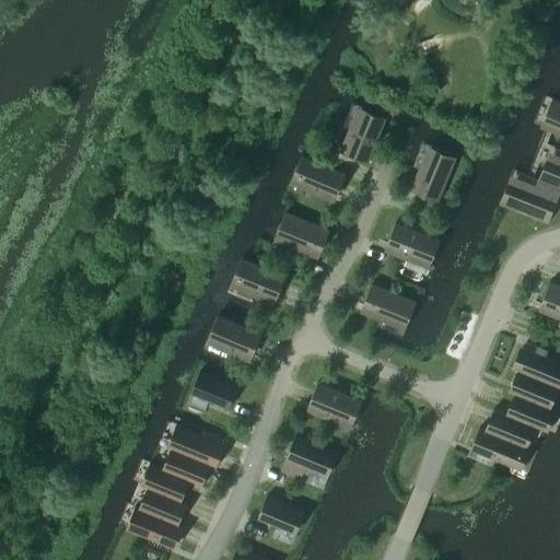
[(559,102),(556,101),(547,120),(550,123),(559,126),(559,102)]
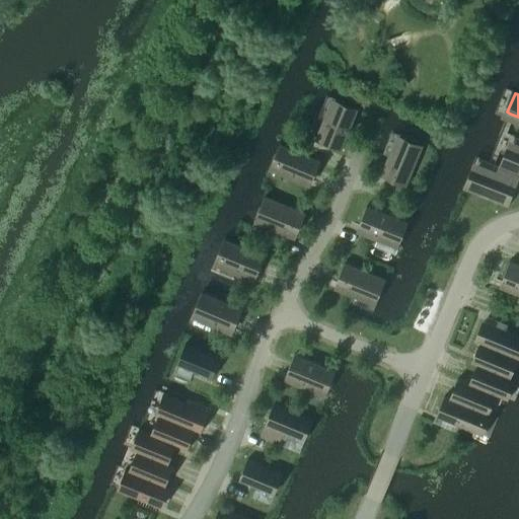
[(324,120),(319,130),(325,133),(320,143),(341,151),(354,119),(357,114),(337,104),(335,110),(329,123),(324,120)]
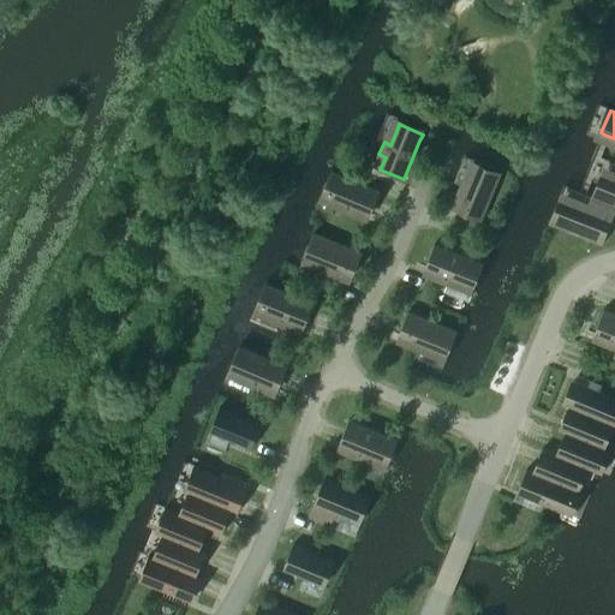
[(499,177),(476,167),(457,212),(481,221),(499,177)]
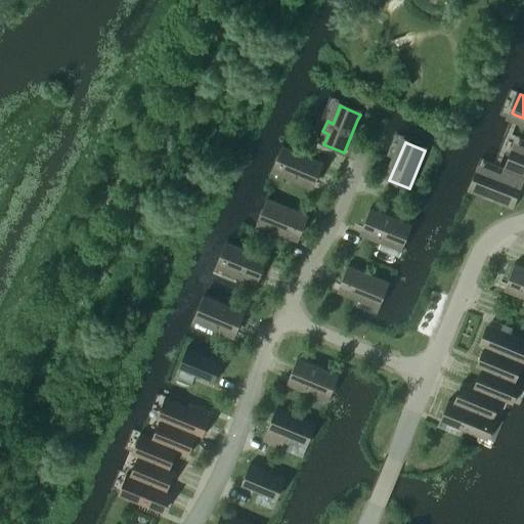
[(302,184),(305,178),(315,183),(323,163),(288,147),(286,146),(277,167),(295,174),(293,179),(302,184)]
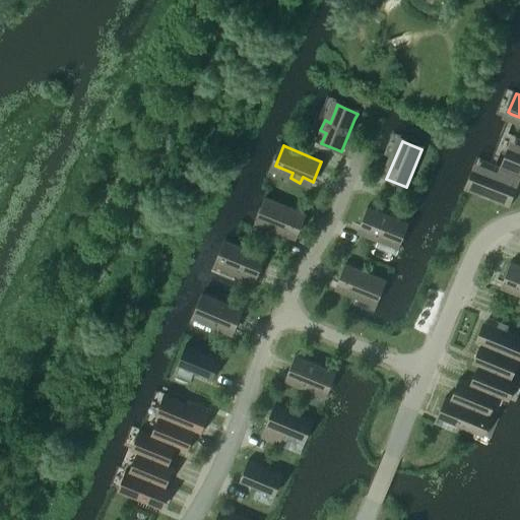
[(467,190),(469,190),(505,204),(512,186),(511,186),(516,174),(519,175),(519,152),(510,149),(503,168),(504,169),(499,181),(475,171),(467,190)]
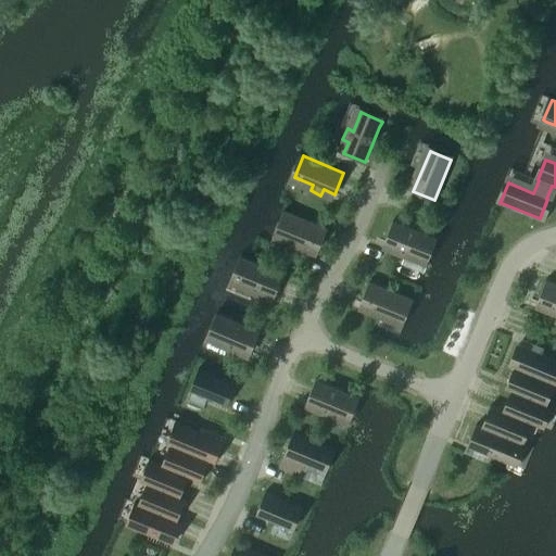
[(291,214),(287,212),(277,234),(282,236),(318,250),(327,229),(291,214)]
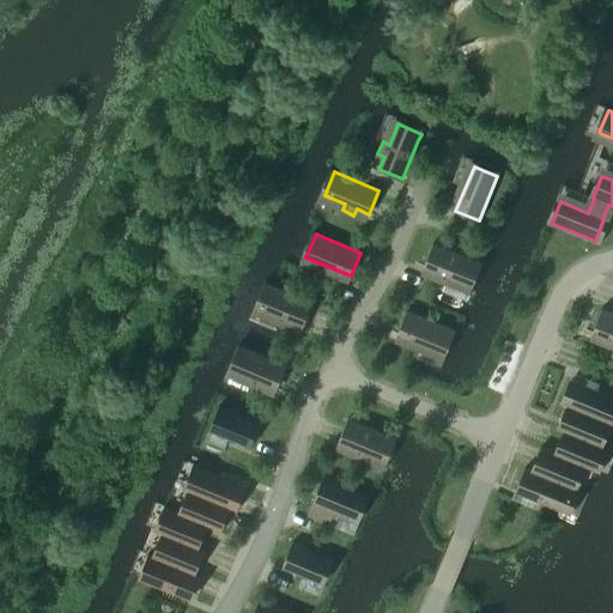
[(444,283),(448,277),(468,285),(478,262),(434,243),(423,267),(436,272),(432,278),(444,283)]
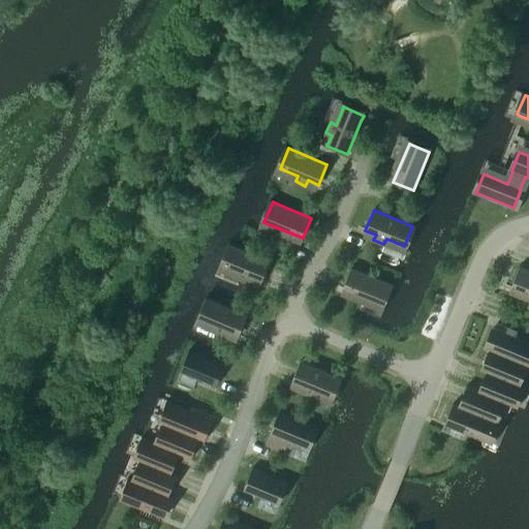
[(270,260),(242,249),(230,245),(222,265),(240,273),(238,278),(246,281),(248,282),(250,277),(260,281),(270,260)]
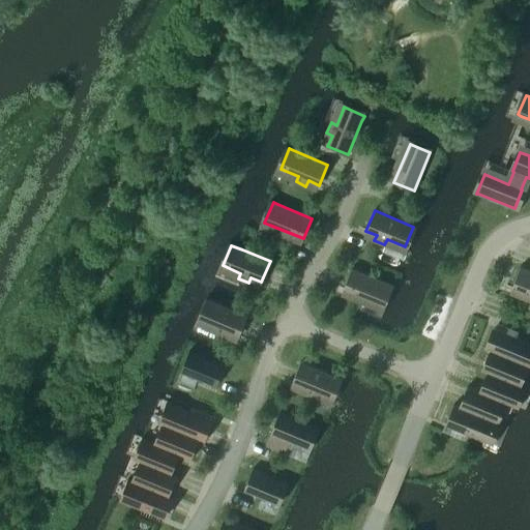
[(529,270),(521,267),(511,288),(529,294),(529,270)]
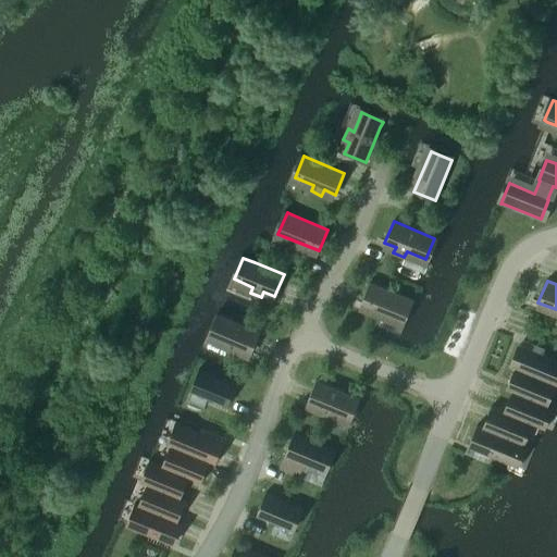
[(360,304),(401,321),(410,299),(370,283),(360,304)]
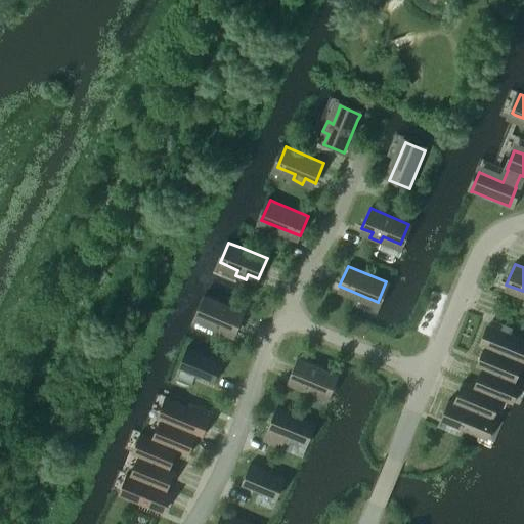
[(245,312),(210,298),(207,297),(198,316),(202,318),(216,323),(213,330),(223,334),(225,328),(236,333),(245,312)]
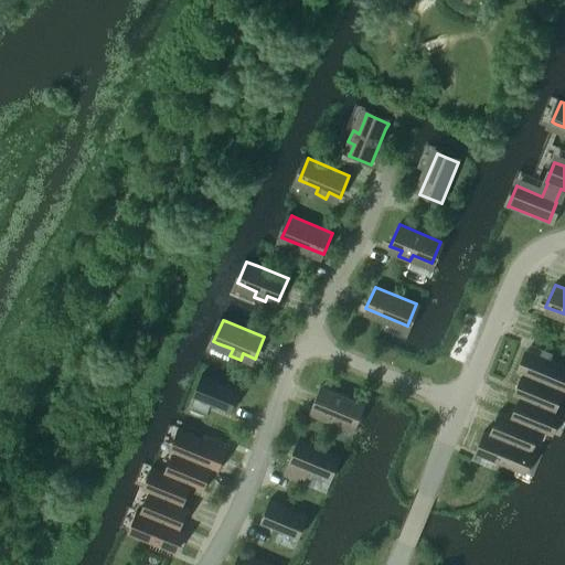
[(561,390),(564,391),(564,387),(564,365),(544,356),(526,350),(518,372),(523,374),(524,374),(561,390)]
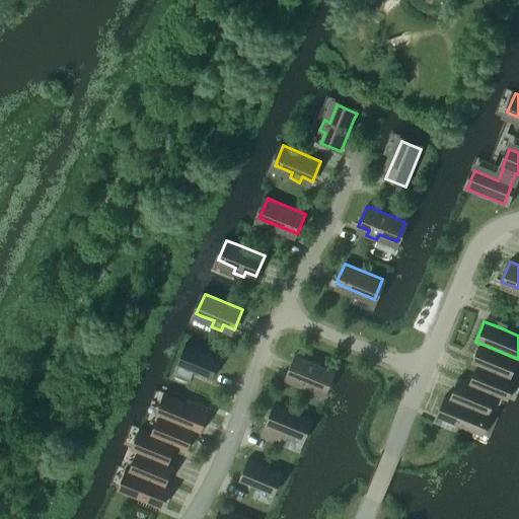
[(507,377),(508,377),(515,358),(482,344),(480,344),(473,364),(477,365),(507,377)]
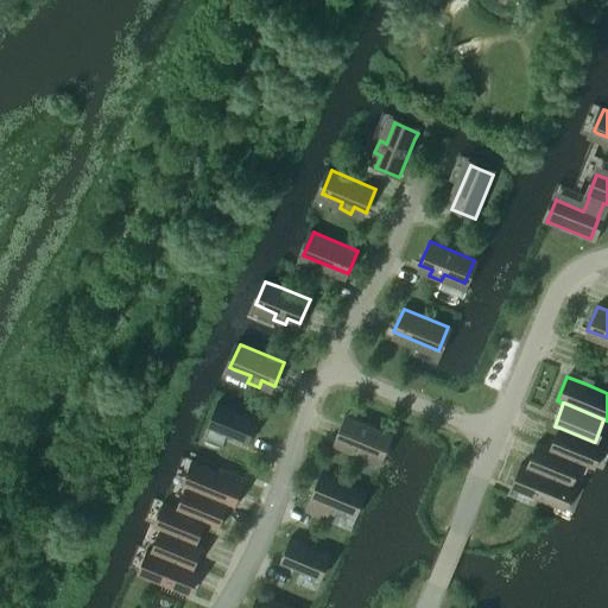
[(217,404),(208,429),(248,444),(258,420),(217,404)]
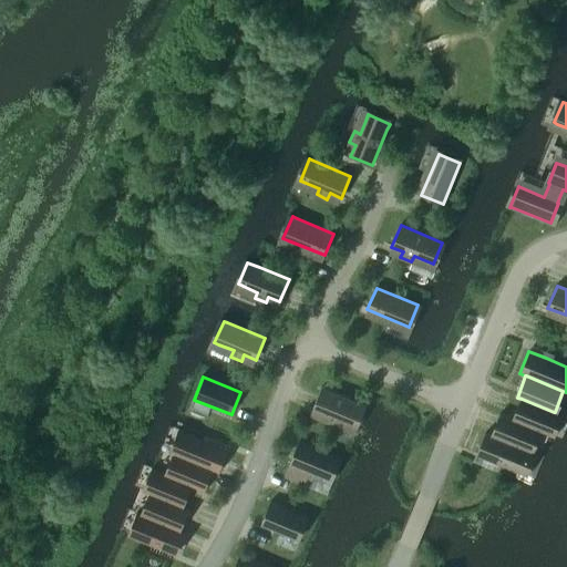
[(312,409),(323,414),(321,420),(332,424),(334,419),(353,426),(362,404),(321,388),(312,409)]
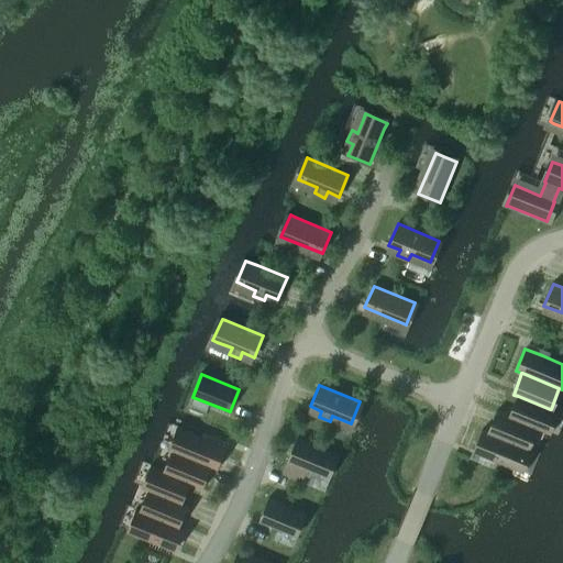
[(518,396),(510,417),(509,417),(534,428),(547,432),(555,410),(551,409),(550,409),(518,396)]
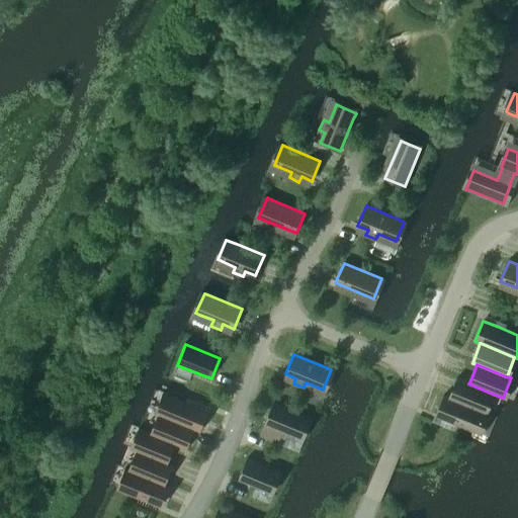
[(484,412),(492,394),(468,383),(469,383),(457,378),(450,399),(449,399),(484,413),(484,412)]
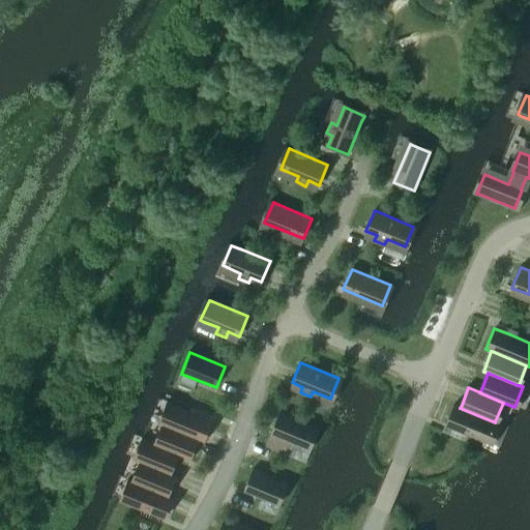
[(157,423),(160,424),(199,440),(204,442),(212,421),(167,403),(157,423)]
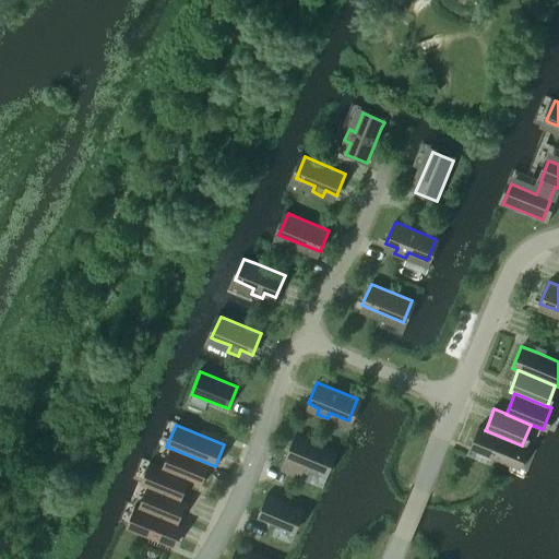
[(488,456),(516,468),(525,447),(522,444),(522,445),(485,430),(486,430),(479,428),(471,450),(488,456)]
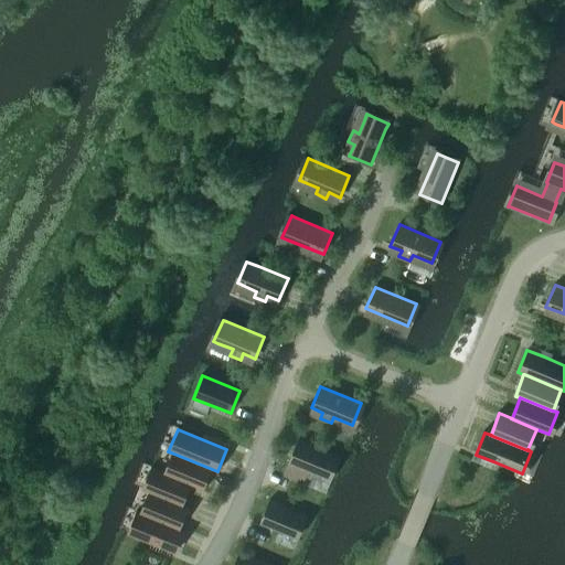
[(312,472),(330,480),(340,458),(299,440),(285,477),(307,486),(312,472)]
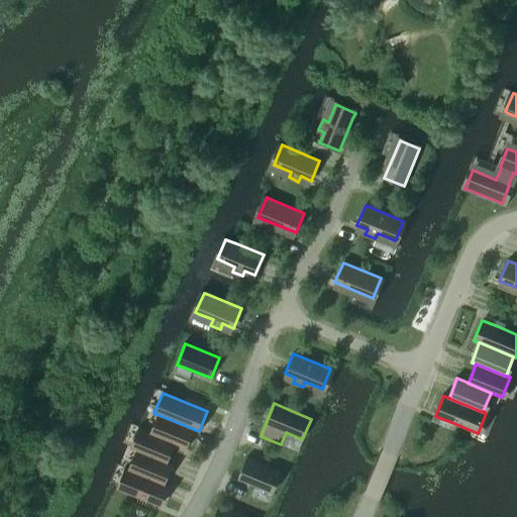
[(186,448),(194,429),(157,414),(149,432),(148,433),(175,444),(186,448)]
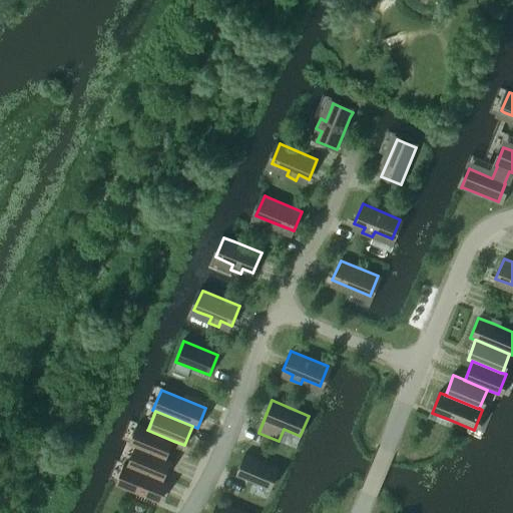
[(166,459),(173,441),(147,430),(148,429),(137,425),(136,424),(128,445),(134,447),(134,446),(166,459)]
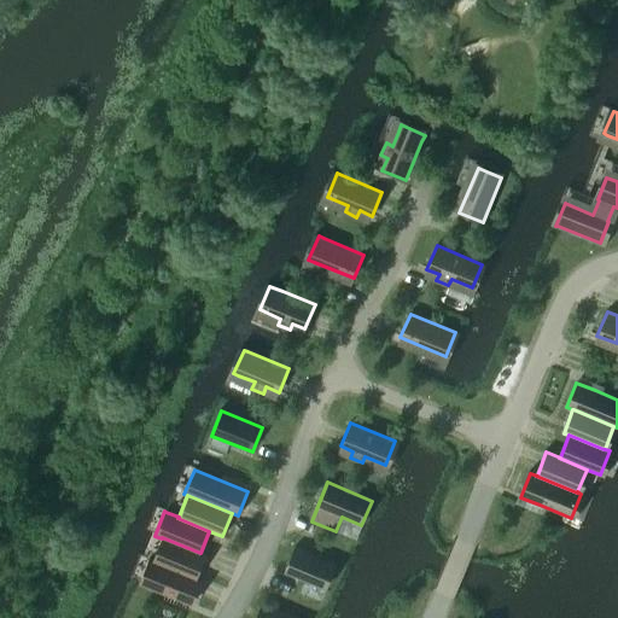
[(162,537),(162,538),(152,560),(197,578),(205,555),(200,553),(162,537)]
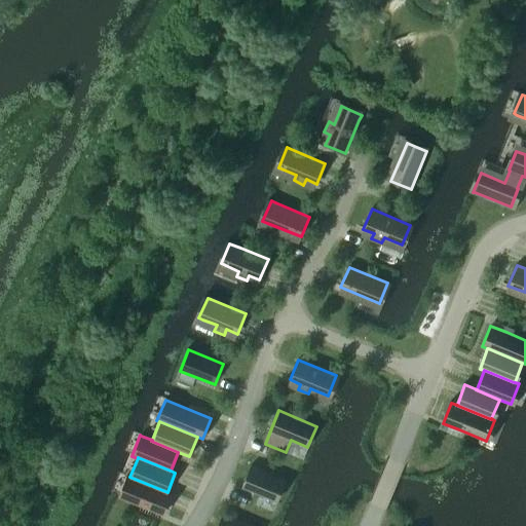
[(241,487),(277,502),(286,481),(250,466),(241,487)]
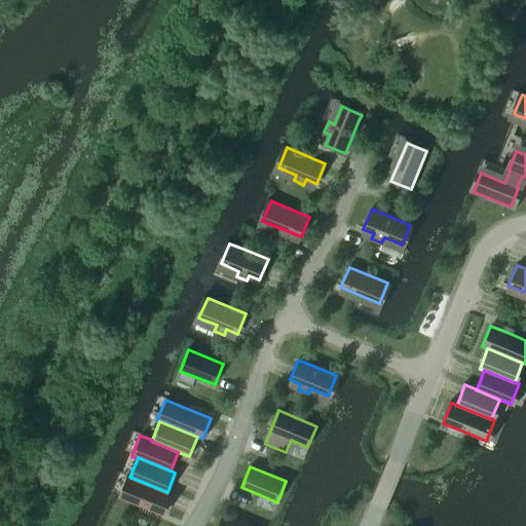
[(167,492),(129,477),(126,476),(118,496),(164,516),(173,494),(167,492)]
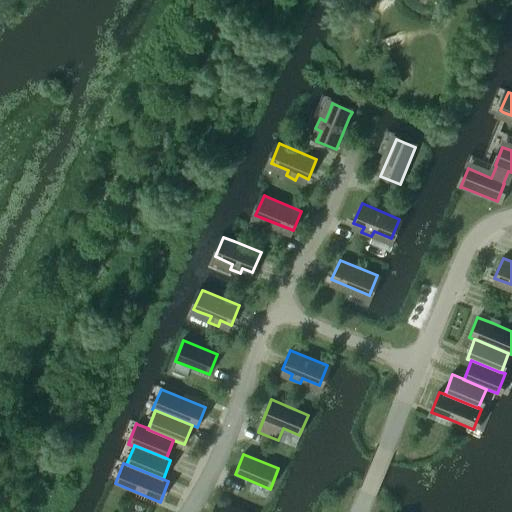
[(210,511),(242,511),(215,501),(210,511)]
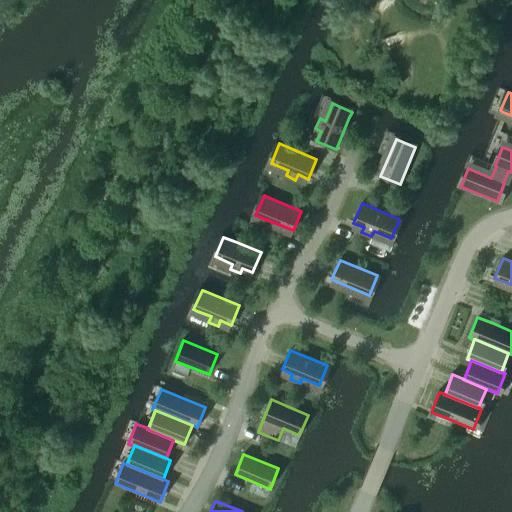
All buildings are outlined.
